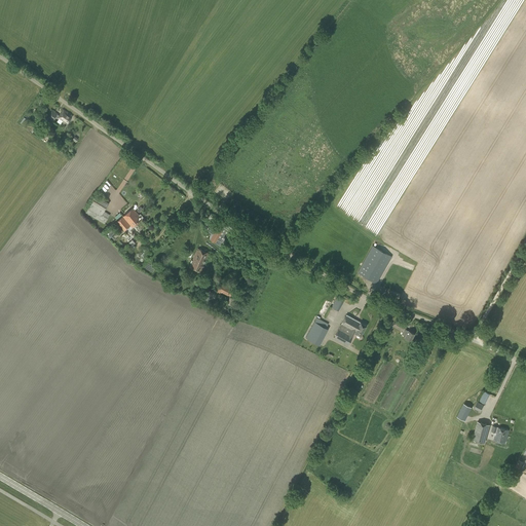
[(67,124),(73,115),(64,109),(60,116),(58,114),(52,110),(48,116),(53,120),(55,117),(58,118),(63,121),(62,121),(67,124)]
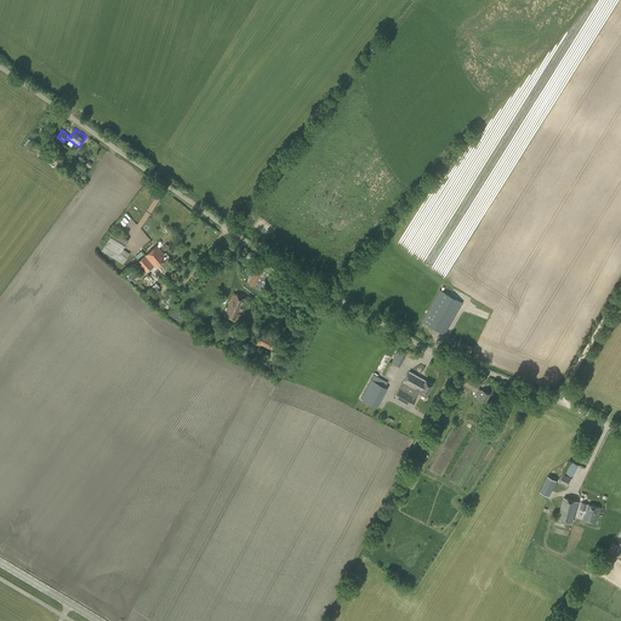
[(52,166),(58,157),(52,153),(46,163),(52,166)]
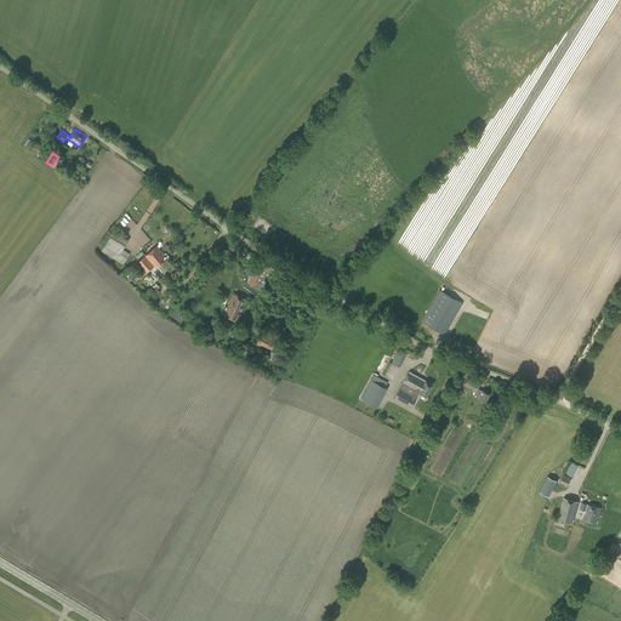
[(269,235),(275,228),(260,216),(252,227),(260,232),(261,231),(265,233),(263,234),(267,237),(268,234),(269,235)]
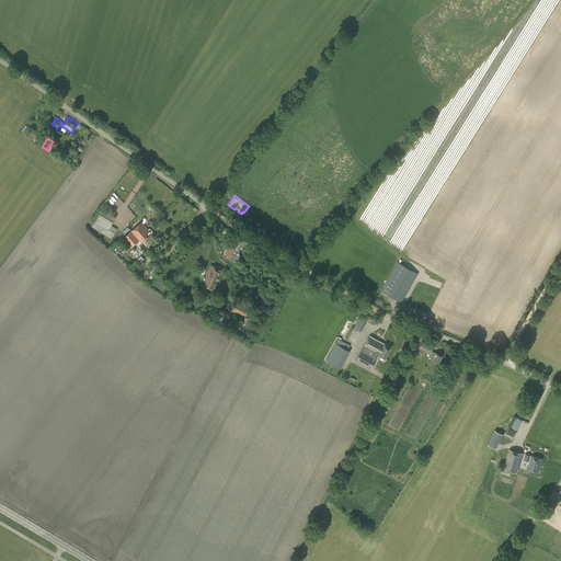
[(112,239),(117,229),(111,225),(116,216),(102,208),(91,227),(112,239)]
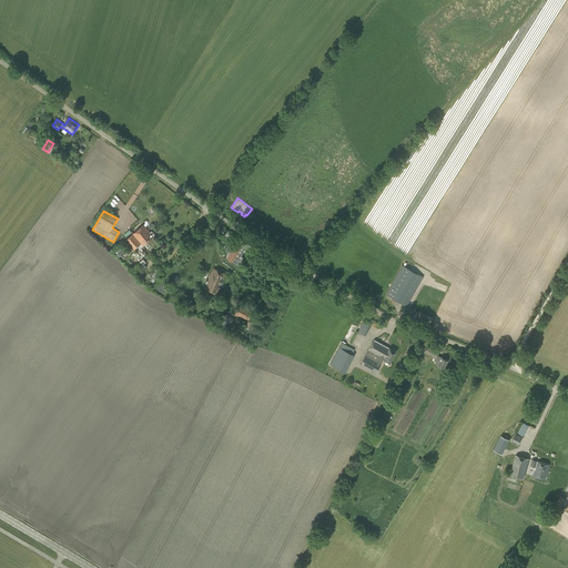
[(143,236),(149,231),(143,224),(133,234),(139,240),(141,236),(143,239),(144,237),(143,236)]
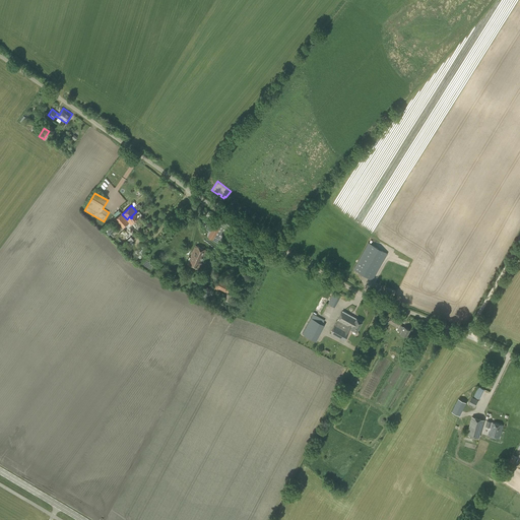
[(127,219),(122,214),(116,219),(123,228),(129,222),(131,224),(141,215),(138,212),(137,213),(136,211),(131,216),(132,217),(131,218),(129,216),(127,219)]
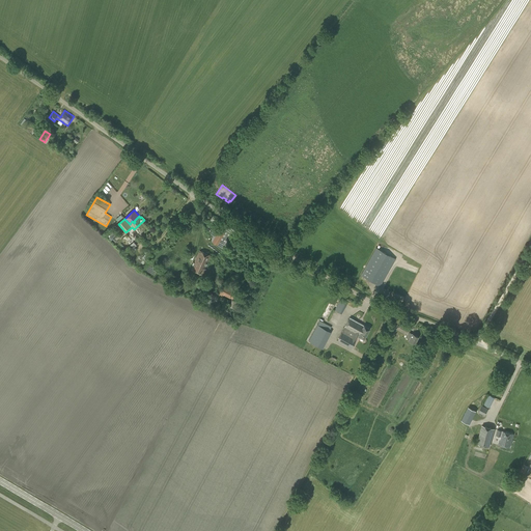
[(214,235),(211,241),(222,248),(224,245),(221,244),(229,231),(222,227),(216,236),(214,235)]
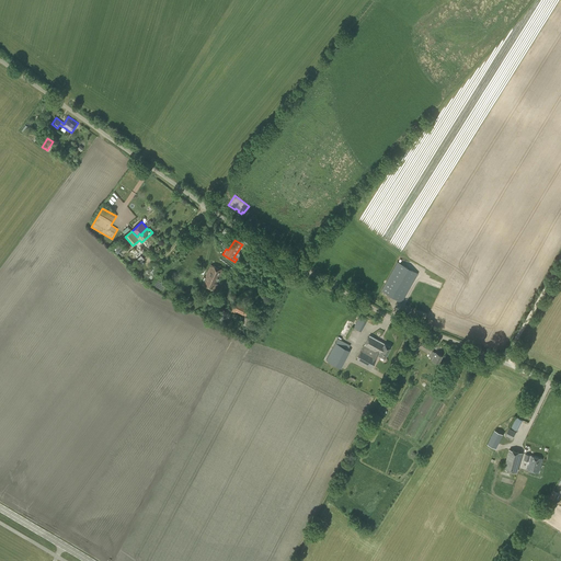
[(401,301),(418,273),(398,262),(381,290),(401,301)]
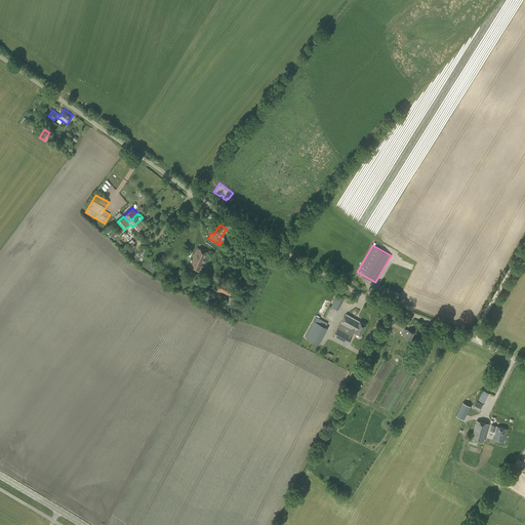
[(201,272),(203,266),(202,266),(208,252),(198,248),(190,267),(192,268),(201,272)]
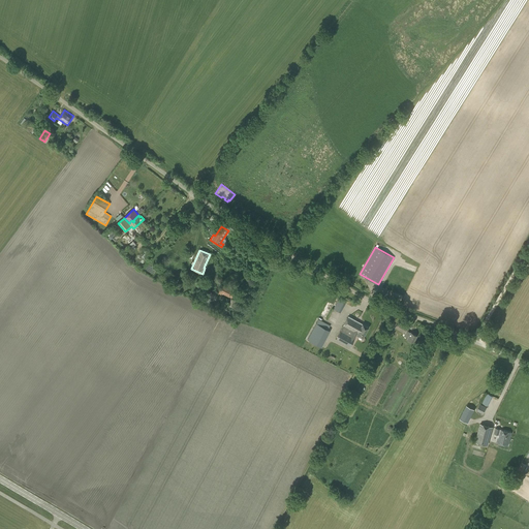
[(231,299),(236,290),(221,284),(216,293),(221,297),(222,294),(230,299),(230,298),(231,299)]
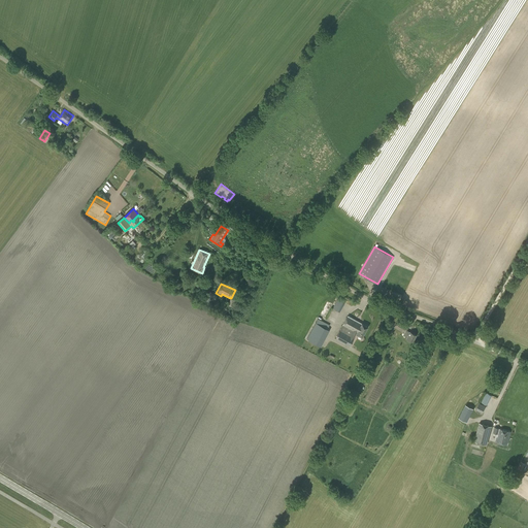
[(215,295),(208,291),(204,297),(211,301),(215,295)]
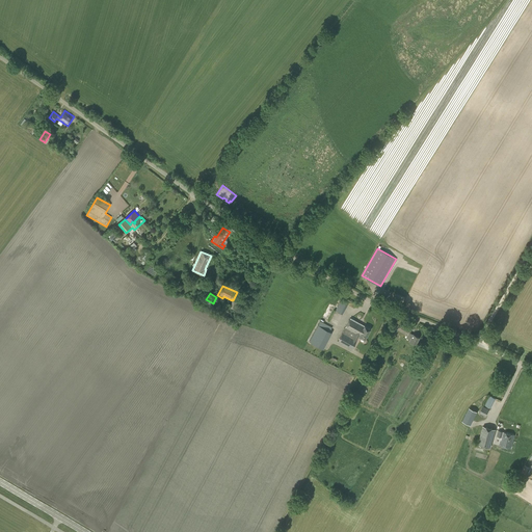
[(340,300),(335,311),(343,314),(347,304),(340,300)]
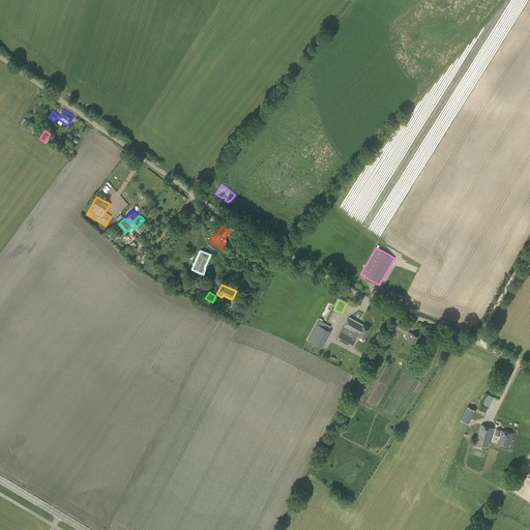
[(363,339),(369,328),(362,325),(363,325),(349,317),(344,326),(344,327),(336,340),(351,347),(357,335),(363,339)]
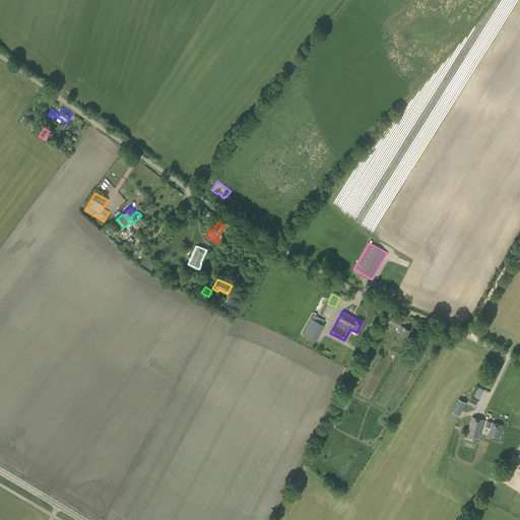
[(403,327),(400,325),(404,318),(393,312),(388,322),(396,327),(398,328),(397,330),(401,332),(400,333),(406,336),(409,330),(404,327),(403,327)]
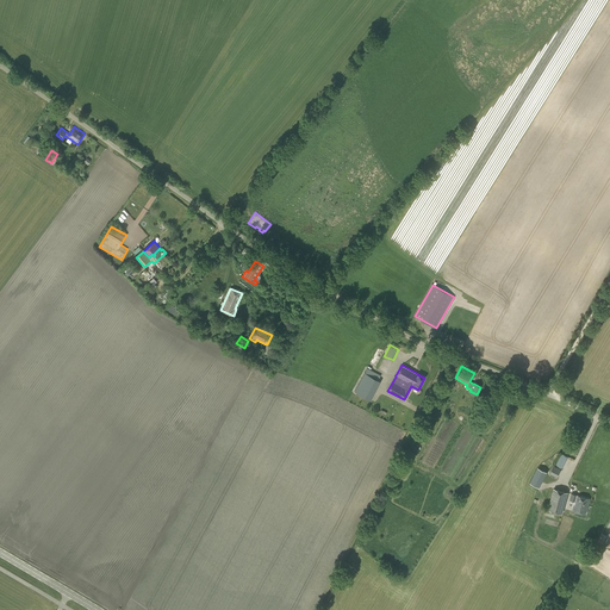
[(354,392),(365,397),(375,378),(378,380),(380,375),(367,368),(354,392)]
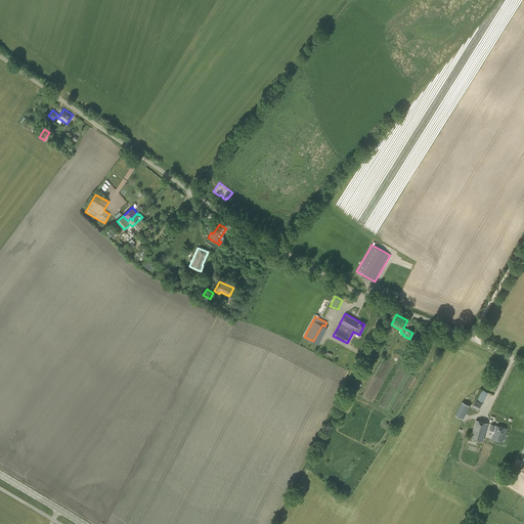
[(483,401),(486,394),(487,392),(483,390),(478,399),(483,401)]
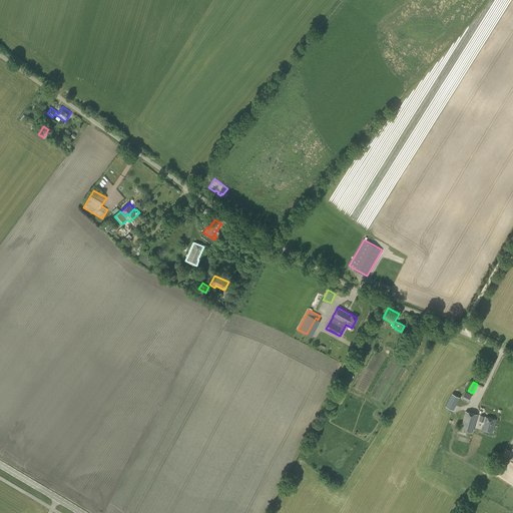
[(468,401),(472,395),(466,392),(462,398),(468,401)]
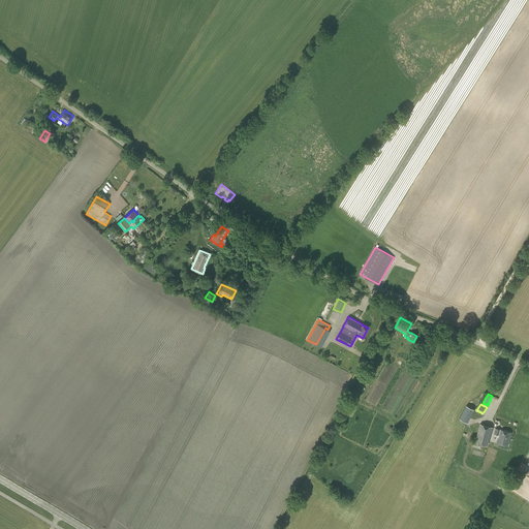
[(460,418),(468,423),(474,408),(465,405),(460,418)]
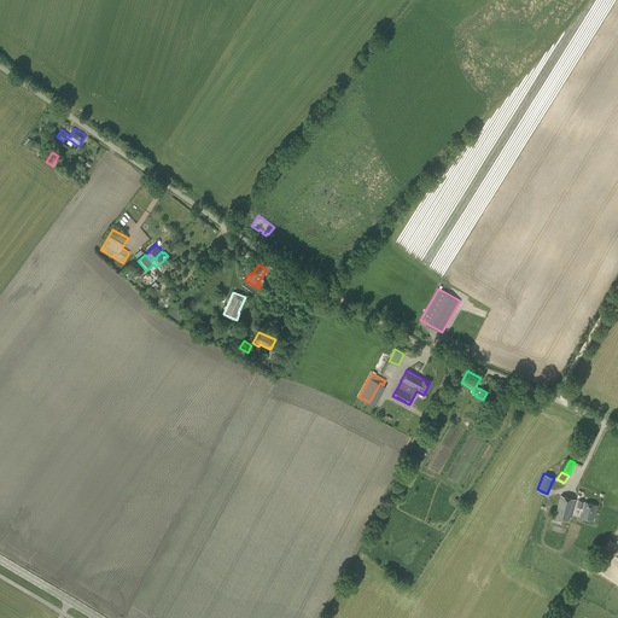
[(570,520),(576,500),(561,496),(555,517),(570,520)]
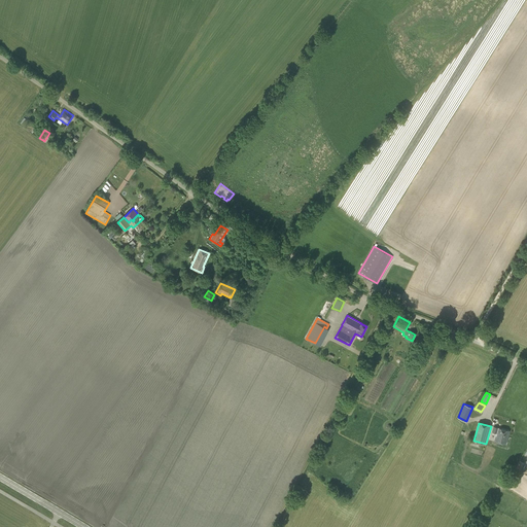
[(506,445),(510,431),(494,427),(493,432),(497,433),(495,442),(506,445)]
